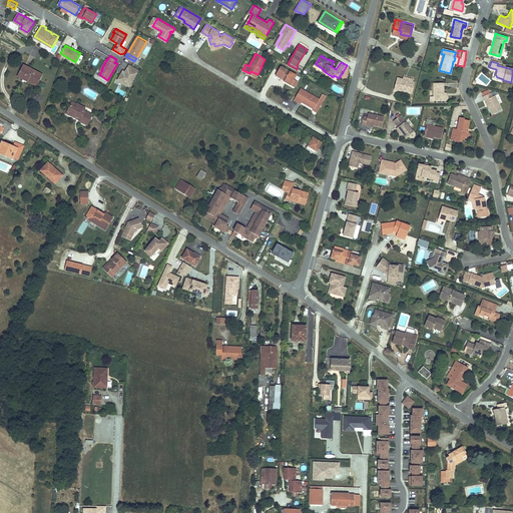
[(129,85),(139,69),(130,63),(125,72),(123,70),(118,79),(129,85)]
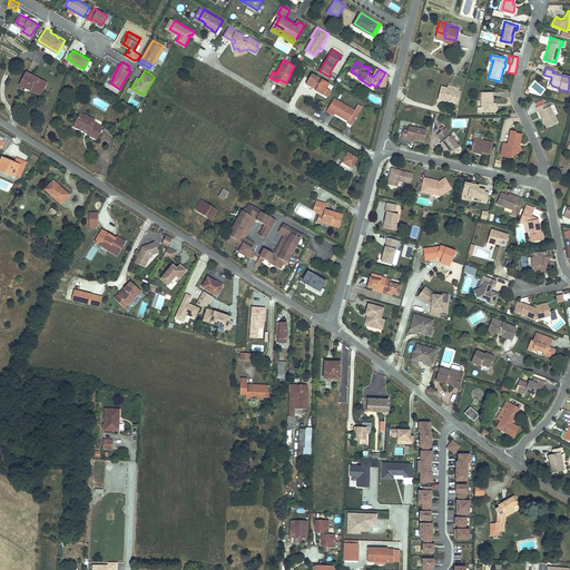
[(48,85),(27,74),(20,86),(30,91),(31,89),(42,95),(48,85)]
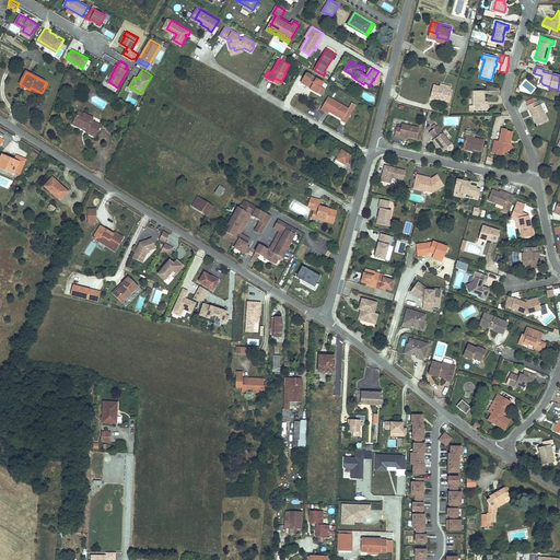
[(324,82),(307,72),(305,73),(300,81),(310,88),(317,93),(321,86),(324,82)]
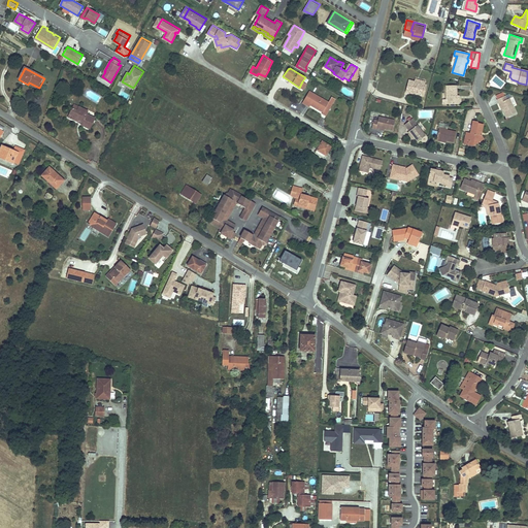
[(408,79),(405,92),(424,97),(428,85),(424,84),(425,81),(416,78),(415,81),(408,79)]
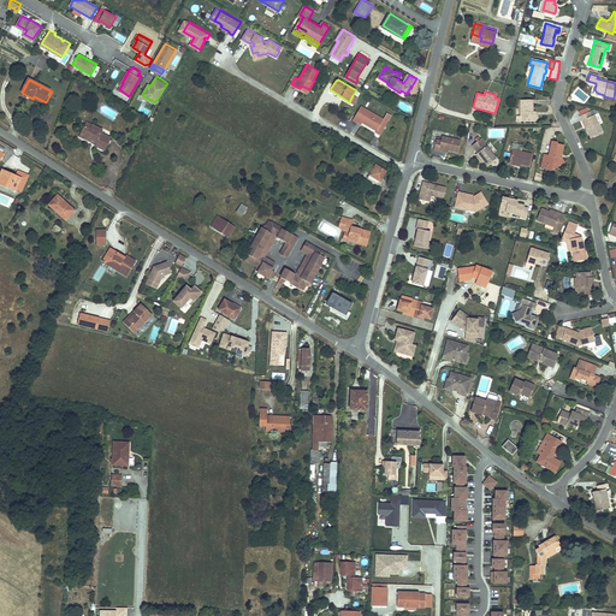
[(521,100),(521,116),(516,116),(516,122),(537,122),(537,114),(533,114),(533,112),(533,100),(521,100)]
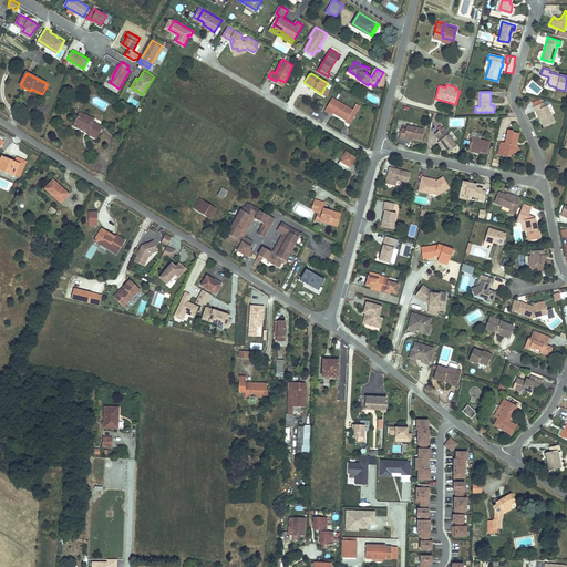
[(328,93),(321,105),(327,109),(327,107),(343,117),(347,112),(350,113),(357,102),(353,100),(350,105),(328,93)]
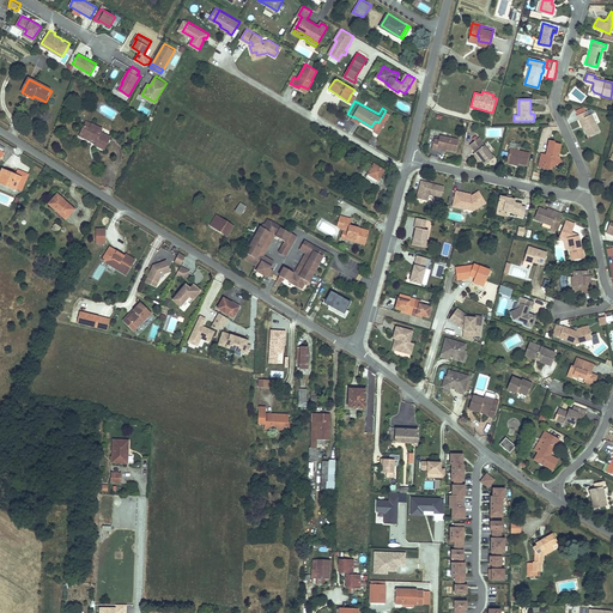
[(596,125),(593,116),(592,114),(588,116),(587,113),(584,108),(576,111),(581,121),(582,120),(586,128),(589,137),(600,133),(596,125)]
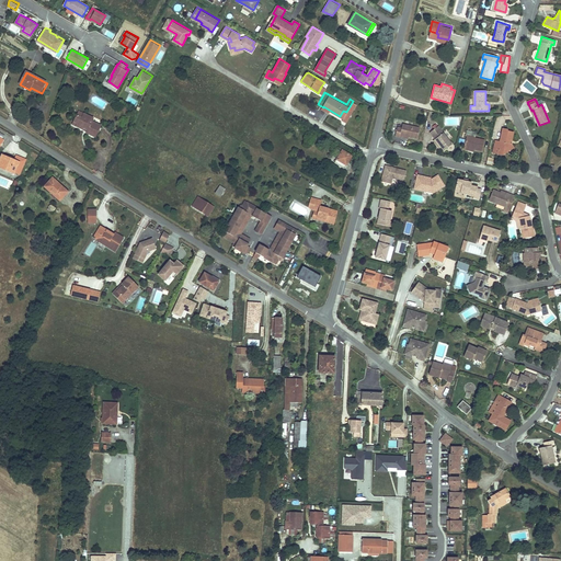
[(78,121),(77,125),(86,128),(86,130),(95,135),(101,123),(91,118),(92,115),(84,111),(82,114),(77,112),(75,118),(78,121)]
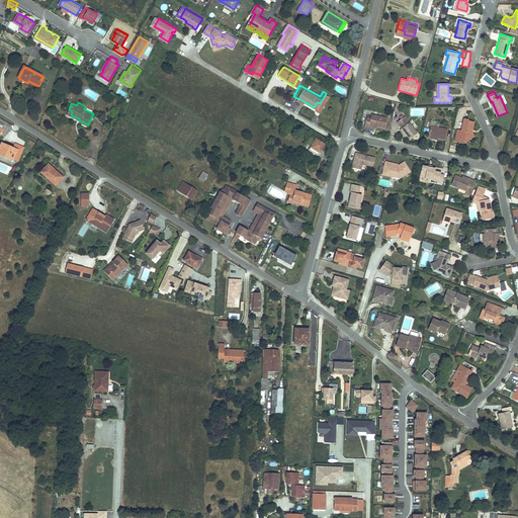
[(376,123),(383,125),(386,116),(370,112),(369,115),(365,115),(363,123),(368,124),(369,121),(376,123)]
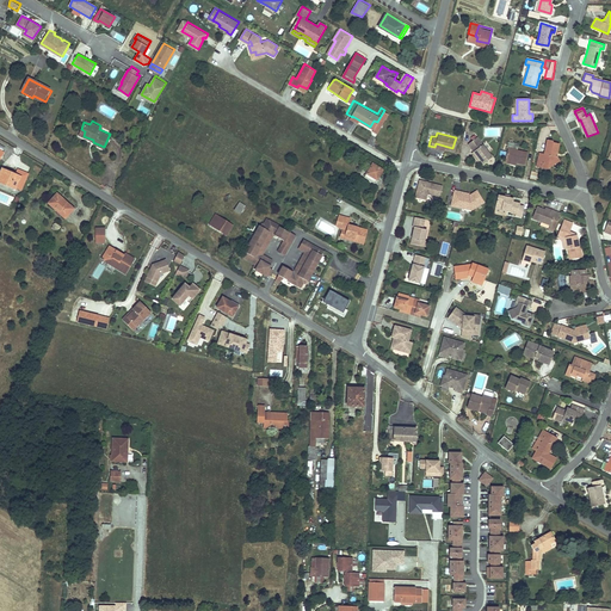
[(493,155),(476,137),(468,143),(474,150),(471,153),(476,159),(479,156),(481,160),(485,164),(493,155)]
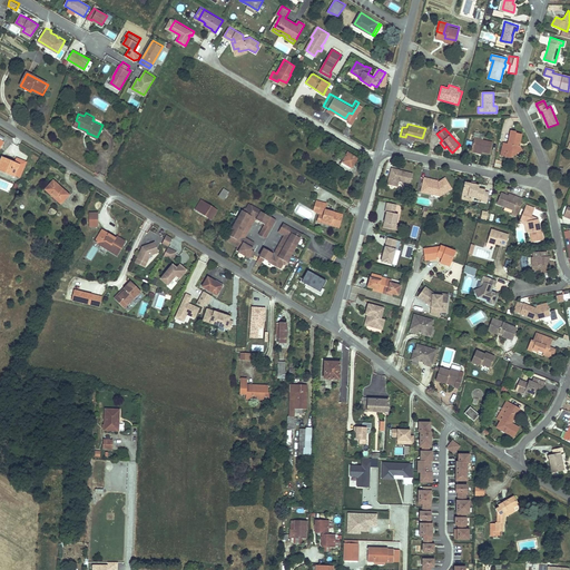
[(501,143),(499,155),(503,156),(504,151),(509,153),(509,150),(514,151),(516,154),(520,150),(518,146),(516,146),(517,141),(518,143),(520,135),(513,133),(513,131),(508,130),(505,144),(501,143)]
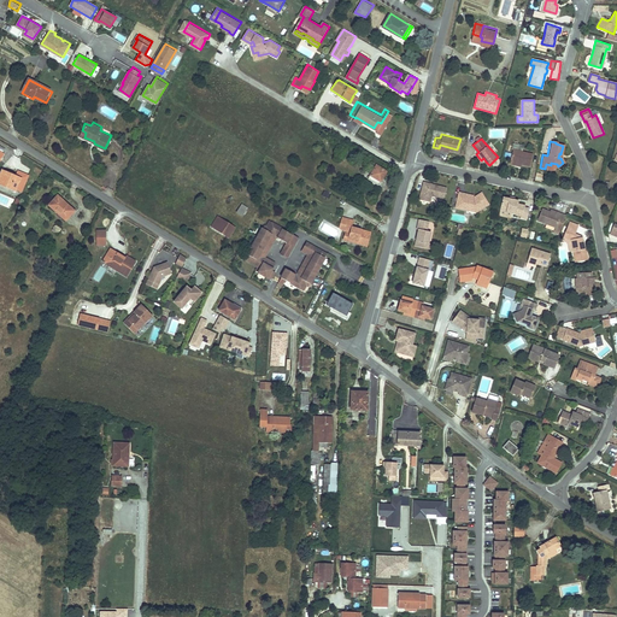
[(522,164),(529,165),(533,154),(513,150),(510,164),(516,166),(516,164),(517,163),(522,164)]
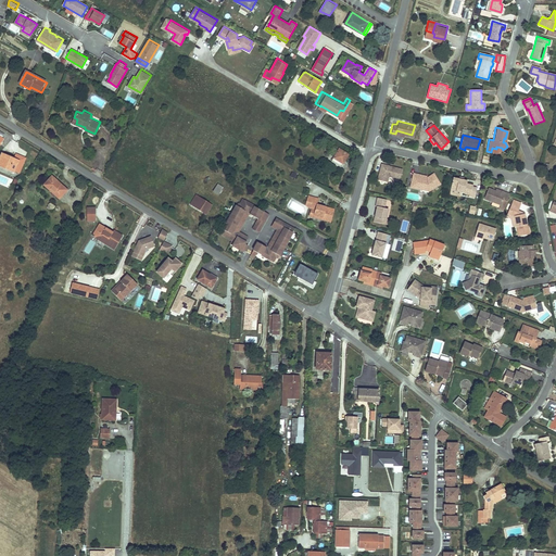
[(350,154),(340,148),(332,161),(340,165),(345,158),(346,159),(350,154)]
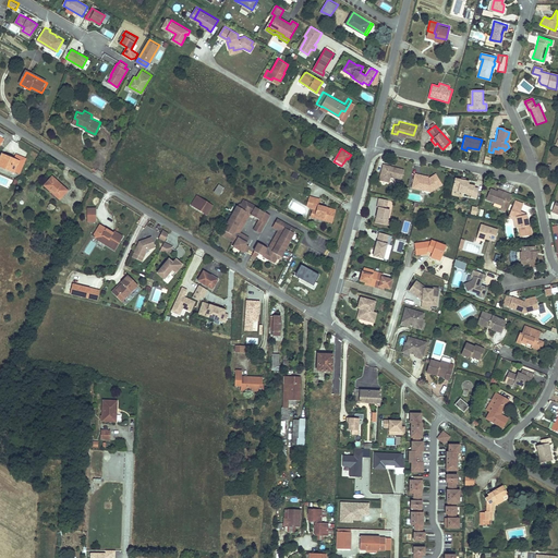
[(15,159),(3,154),(0,159),(0,165),(4,167),(5,166),(9,168),(9,169),(14,172),(15,171),(20,161),(15,159)]
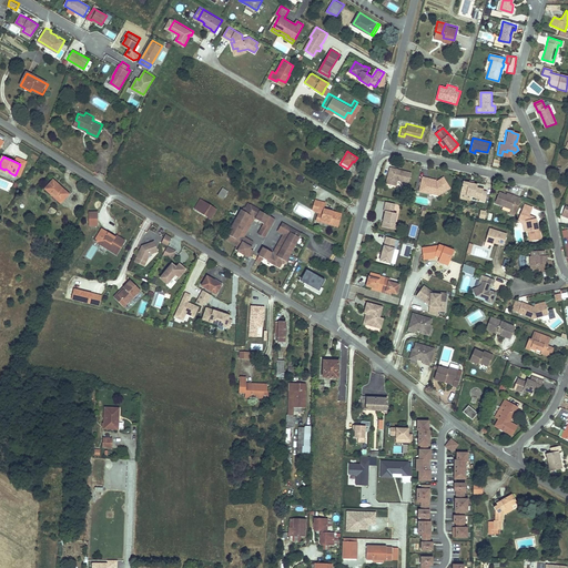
[(17,158),(16,162),(20,164),(16,174),(19,176),(27,162),(17,158)]
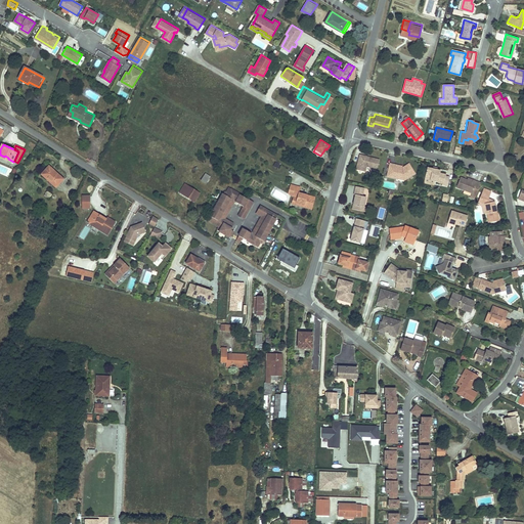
[(378,167),(380,159),(368,157),(368,159),(363,158),(364,156),(359,155),(356,169),(365,170),(366,165),(378,167)]
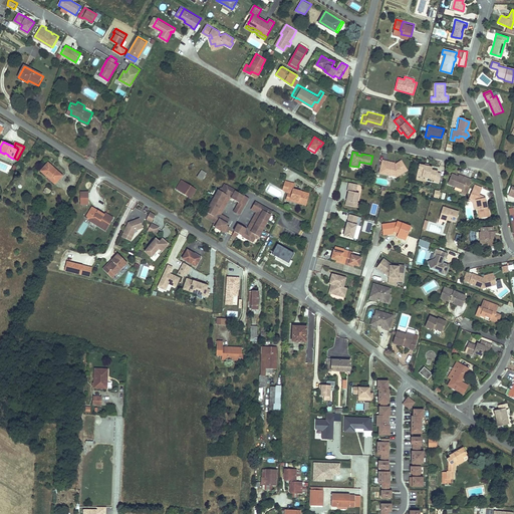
[(382,160),(379,173),(397,177),(408,171),(403,161),(396,164),(396,163),(382,160)]
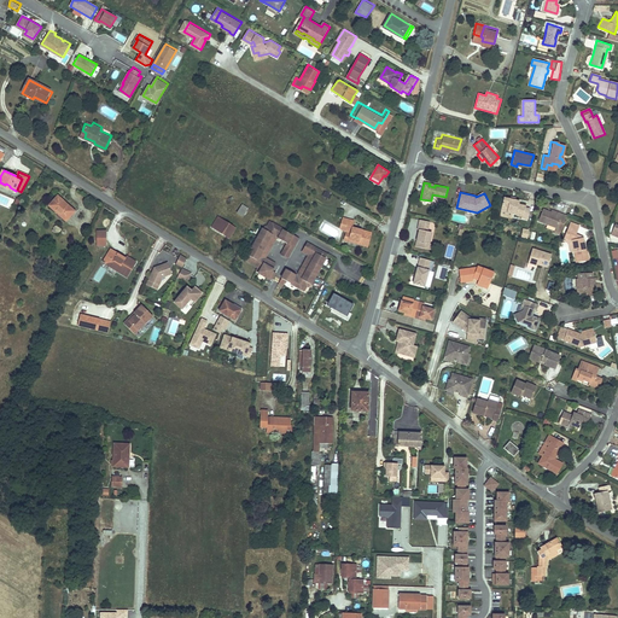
[(71,207),(59,196),(50,205),(66,220),(74,213),(70,209),(71,207)]
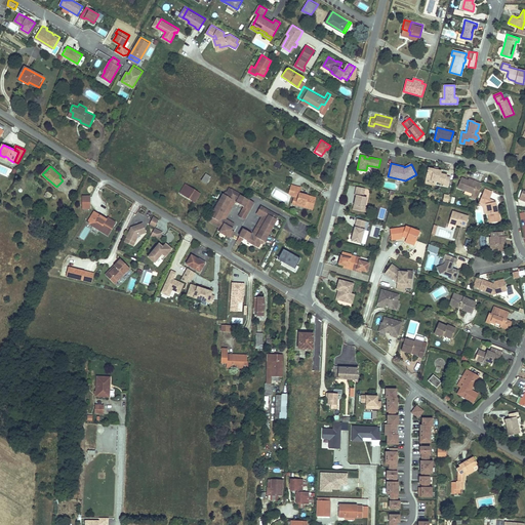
[(447,187),(449,179),(445,178),(446,175),(440,173),(440,171),(437,170),(436,170),(436,171),(433,170),(434,169),(433,169),(427,168),(425,179),(435,182),(438,182),(437,183),(442,184),(442,185),(447,187)]
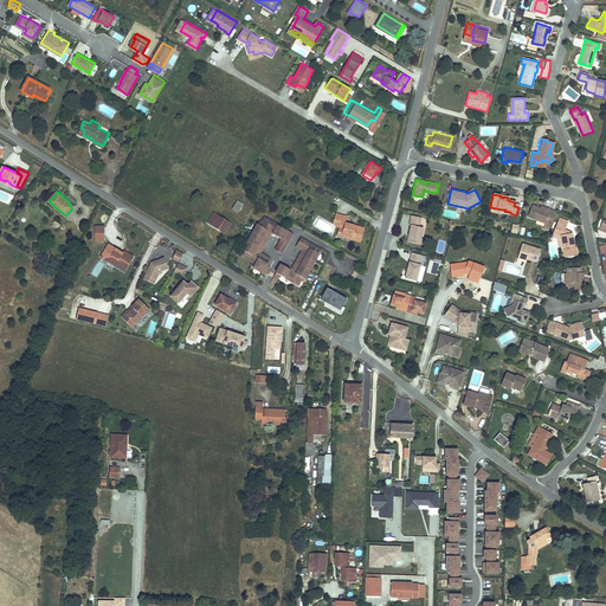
[(246,199),(239,195),(234,204),(240,208),(246,199)]
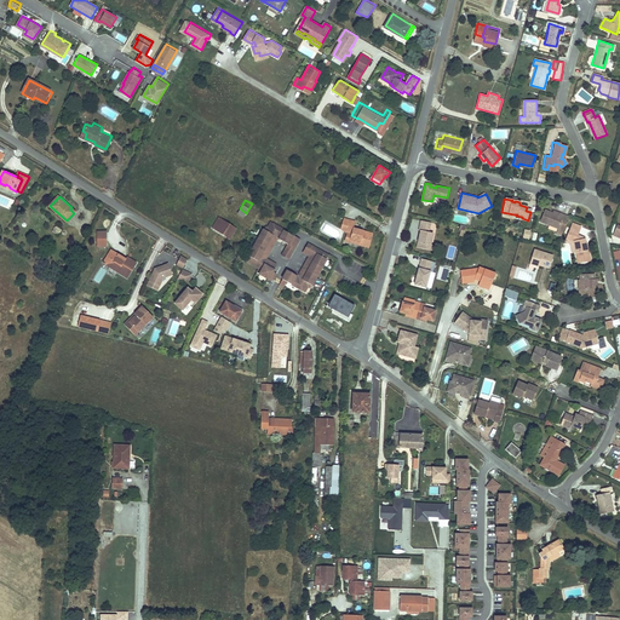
[(556,227),(555,233),(560,234),(567,216),(558,213),(557,214),(551,212),(543,210),(539,220),(556,227)]
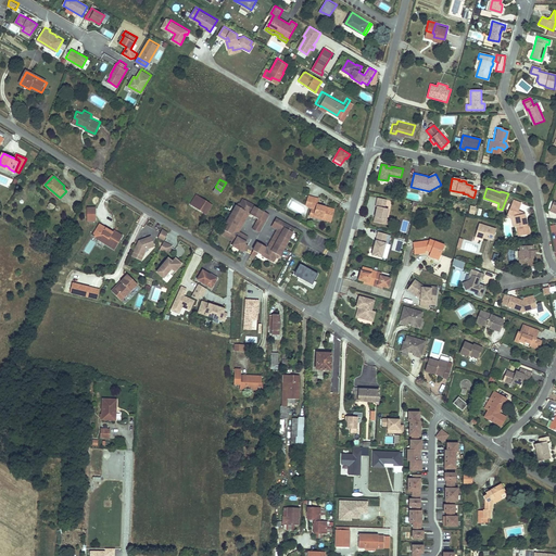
[(201,197),(196,193),(191,201),(207,212),(213,201),(202,194),(201,197)]
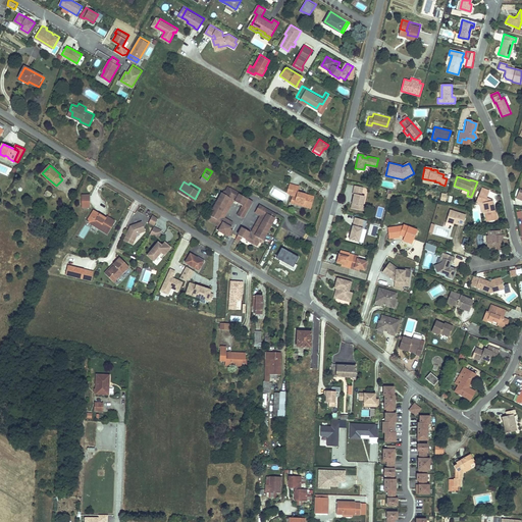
[(315,195),(299,191),(301,186),(295,184),(291,183),(289,193),(293,194),(298,195),(296,201),(307,203),(307,205),(312,206),(315,195)]
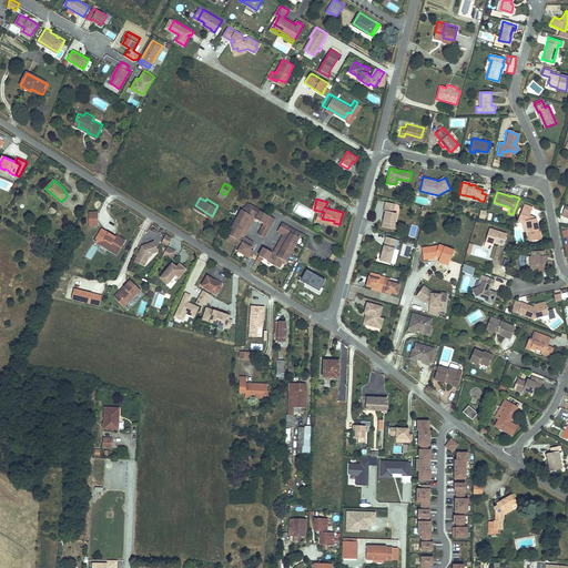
[(393,213),(394,204),(385,202),(384,211),(385,211),(382,226),(392,229),(393,224),(394,224),(396,213),(393,213)]
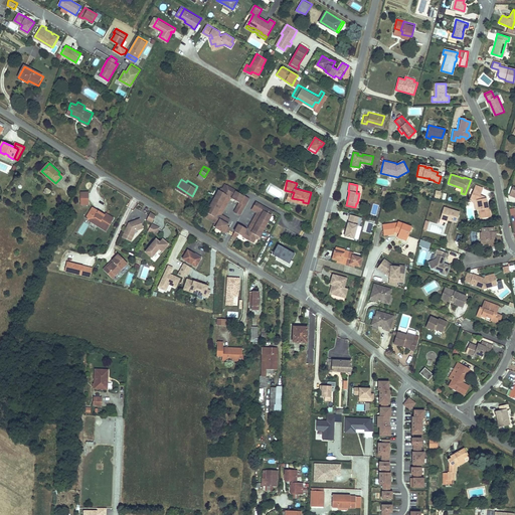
[(244,194),(225,184),(223,188),(221,187),(205,215),(216,222),(214,225),(224,230),(224,229),(227,231),(230,226),(227,224),(230,219),(221,214),(231,197),(240,202),(244,194)]
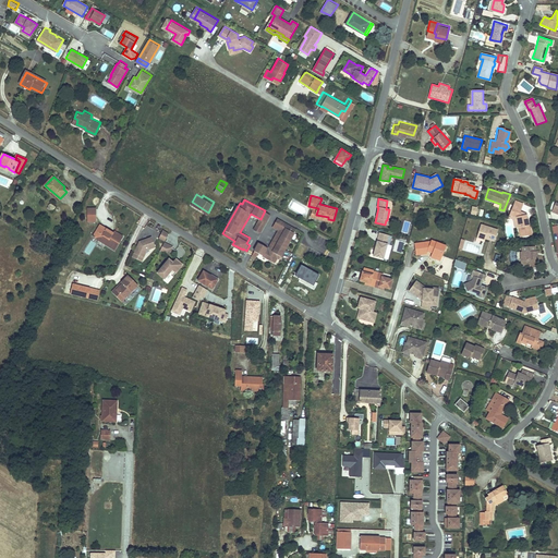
[(518,235),(531,233),(529,223),(528,225),(526,218),(525,219),(524,215),(519,213),(522,204),(514,202),(509,215),(514,217),(517,227),(518,235)]
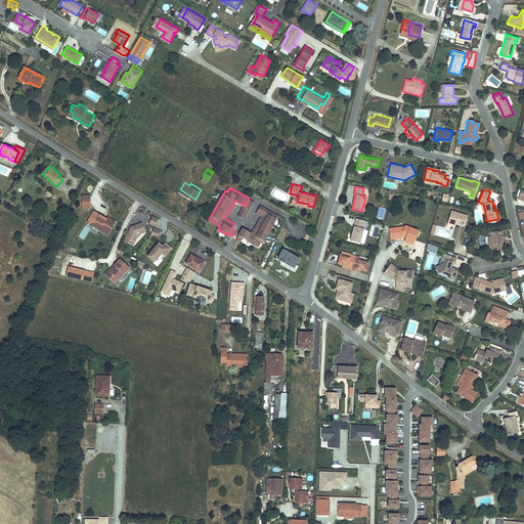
[(245,218),(254,202),(249,198),(245,206),(238,215),(245,218)]
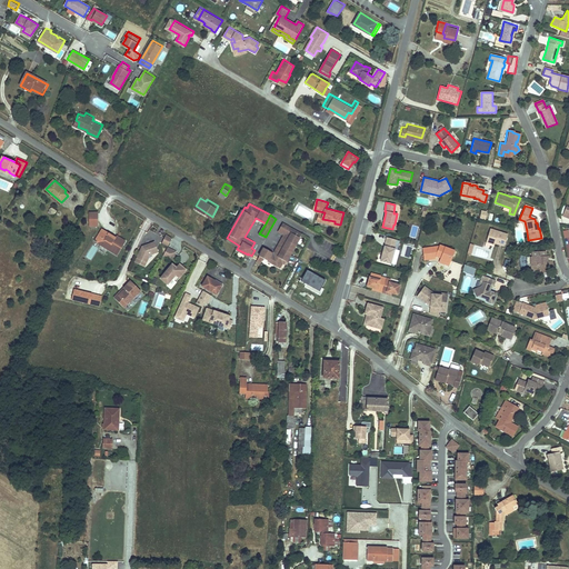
[(285,235),(289,227),(283,222),(279,231),(285,235)]
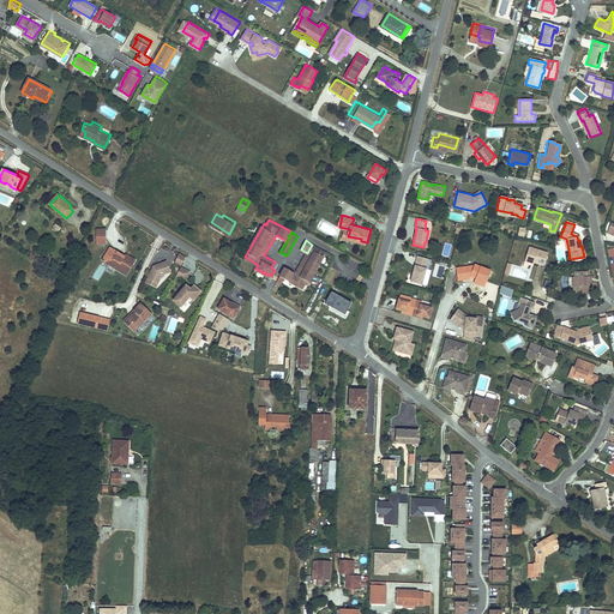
[(326,252),(312,245),(307,253),(296,272),(286,266),(277,281),(282,284),(286,278),(302,288),(306,283),(308,284),(326,252)]
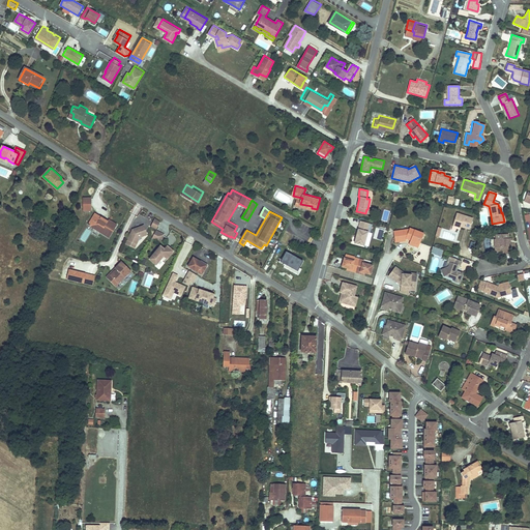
[(473,217),(457,213),(452,230),(457,231),(457,228),(461,229),(462,226),(470,228),(473,217)]
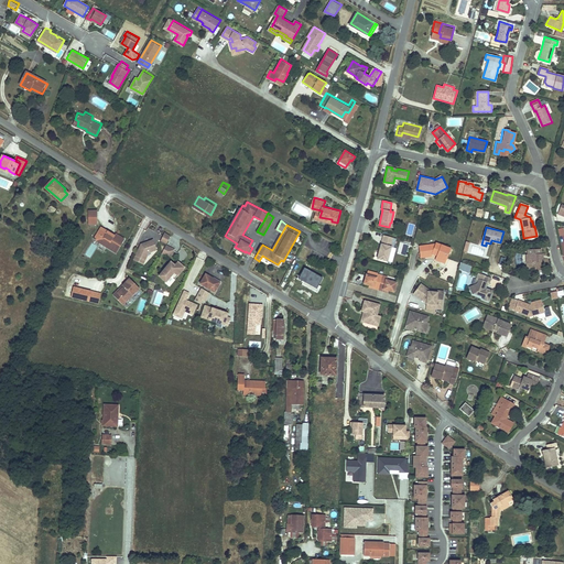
[(107,248),(115,253),(123,240),(115,235),(115,236),(112,235),(111,238),(108,236),(110,234),(100,228),(93,240),(99,243),(100,242),(108,246),(107,248)]
